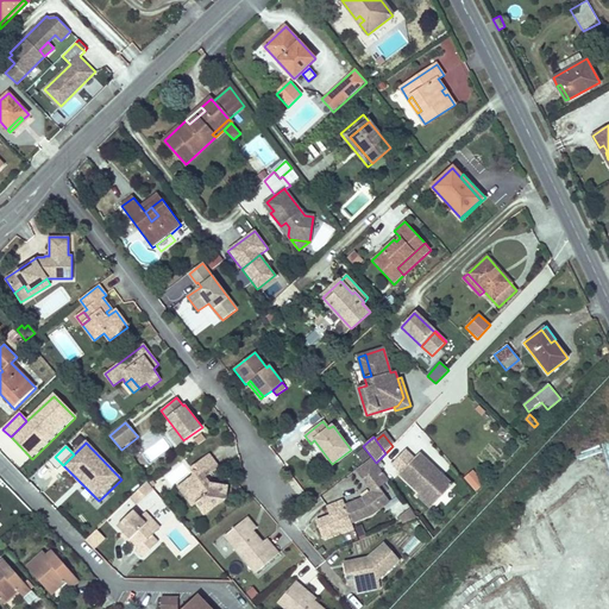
[(452,485),(419,453),(414,459),(405,450),(391,464),(401,472),(399,475),(419,494),(421,490),(435,503),(452,485)]
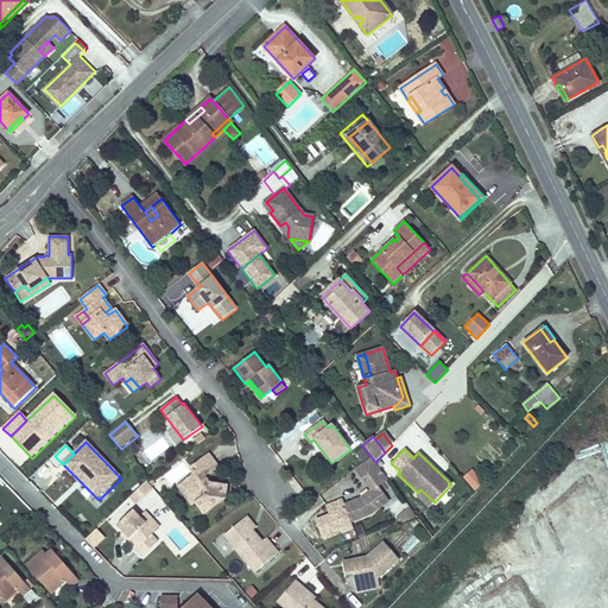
[(192,475),(184,481),(191,491),(189,493),(196,502),(204,513),(223,498),(226,486),(211,485),(206,479),(207,476),(219,467),(208,454),(190,468),(192,470),(192,475)]
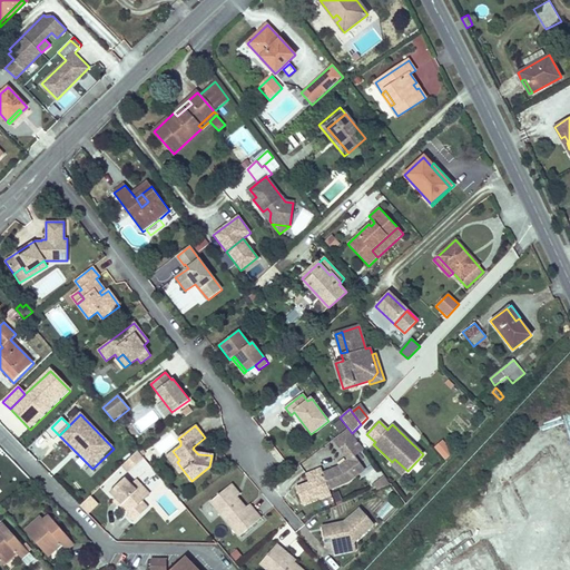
[(59,435),(51,428),(47,432),(53,440),(59,435)]
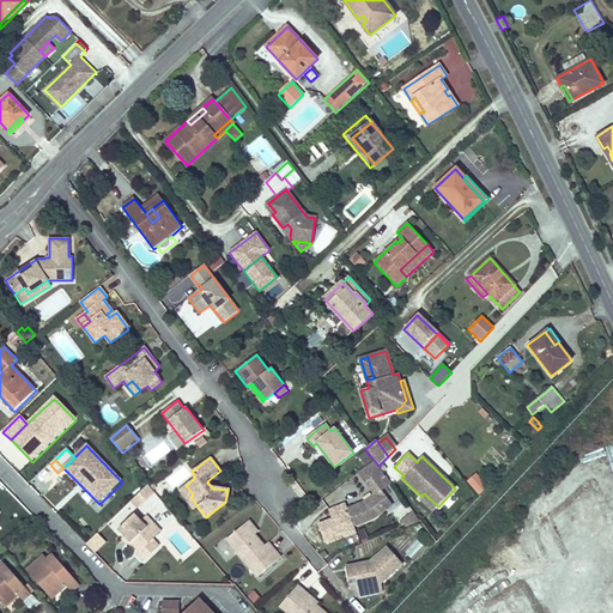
[(354,527),(375,519),(386,509),(382,504),(388,499),(382,491),(392,483),(378,466),(375,461),(358,473),(375,495),(365,502),(347,509),(345,504),(329,510),(333,519),(319,525),(326,542),(344,535),(343,530),(354,527)]
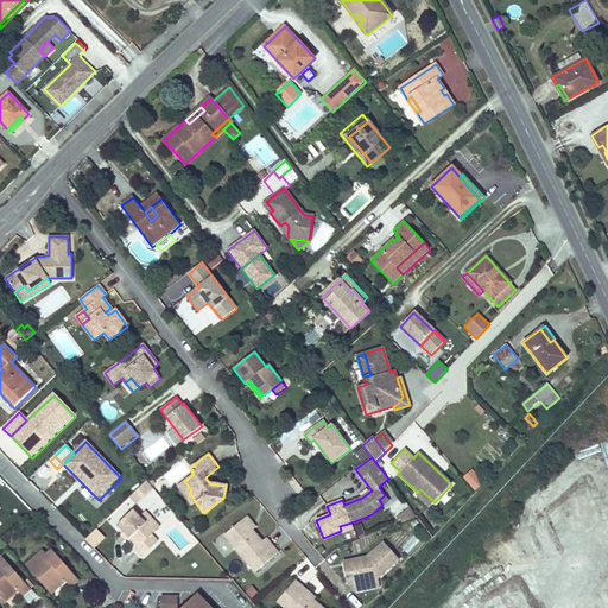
[(472,470),(464,477),(475,489),(483,483),(472,470)]
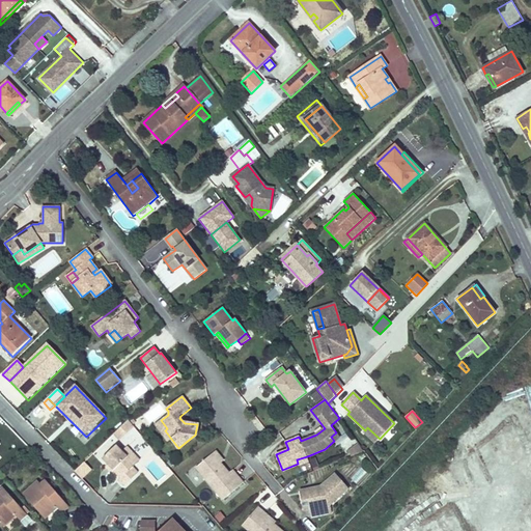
[(167,428),(161,420),(155,424),(167,441),(171,439),(165,430),(167,428)]
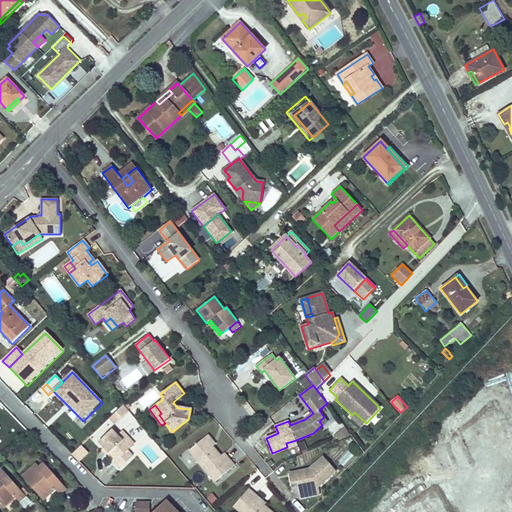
[(366,423),(354,412),(352,415),(350,416),(361,427),(366,423)]
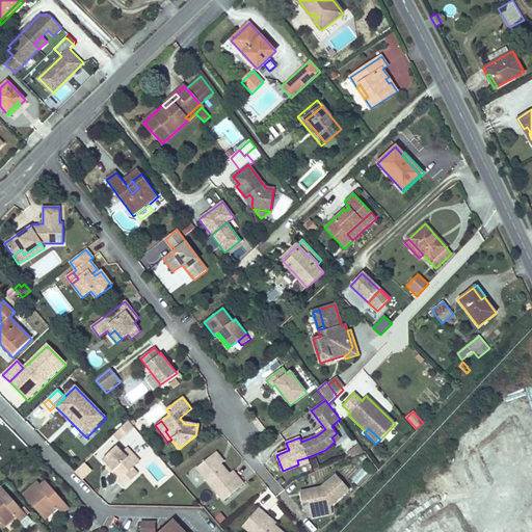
[(337,433),(331,437),(335,442),(341,437),(337,433)]
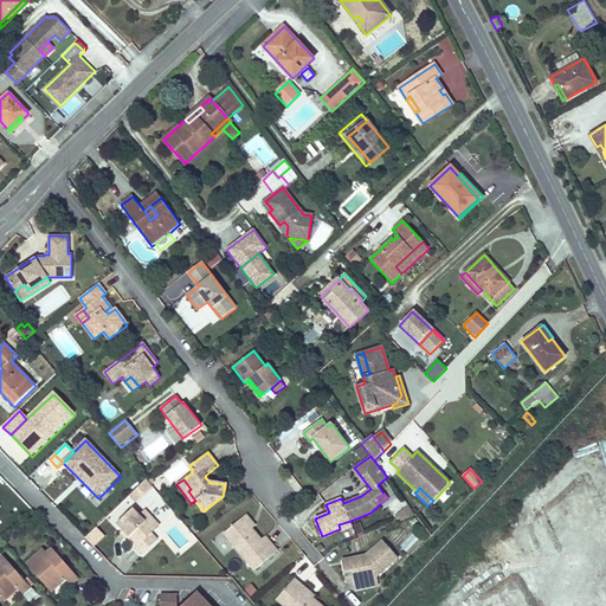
[(403,522),(413,515),(408,508),(397,515),(403,522)]
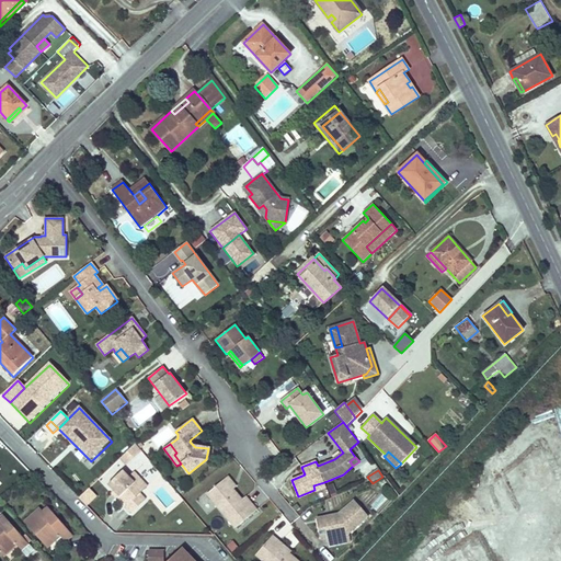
[(146,490),(137,481),(135,483),(129,478),(124,471),(109,485),(115,492),(119,496),(128,505),(125,507),(132,514),(146,500),(140,494),(146,490)]
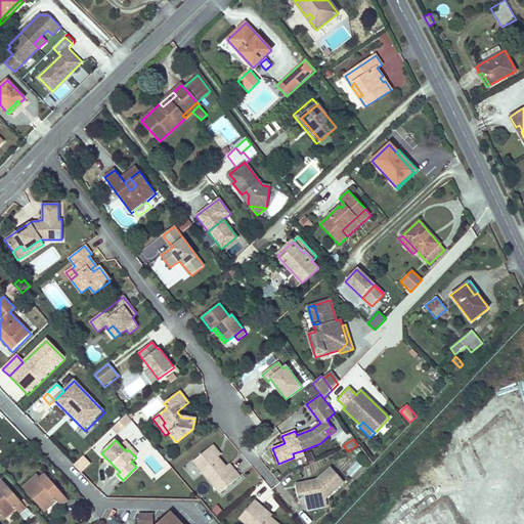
[(138,455),(126,442),(121,446),(126,451),(128,449),(136,457),(138,455)]
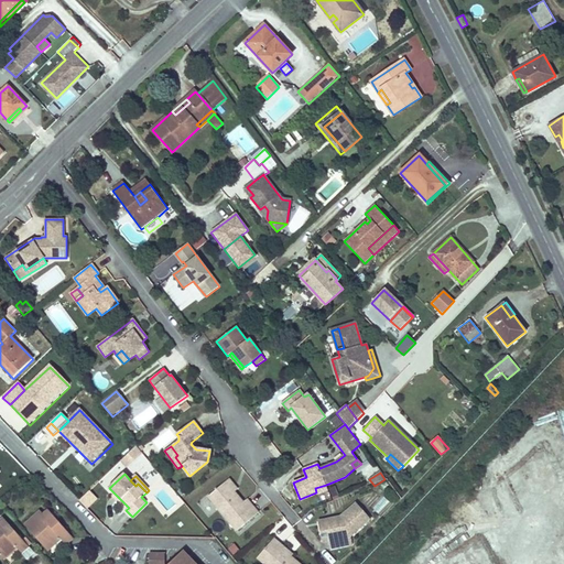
[(226,481),(235,492),(238,489),(229,479),(226,481)]
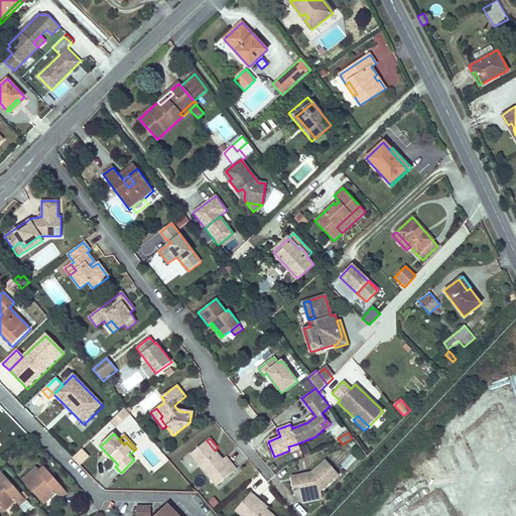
[(207,440),(190,455),(217,486),(237,470),(226,457),(223,460),(215,450),(207,440)]
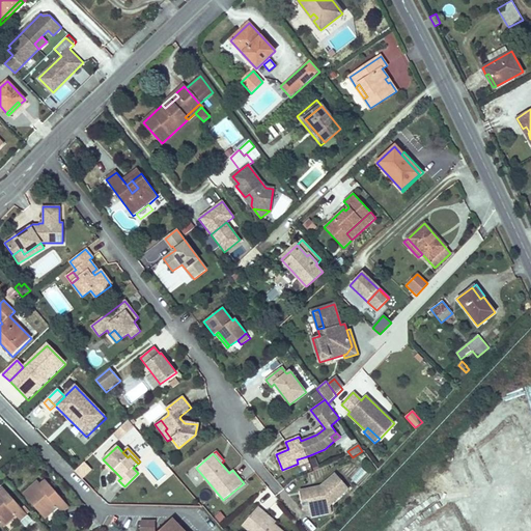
[(308,462),(307,456),(297,459),(298,464),(299,466),(308,462)]
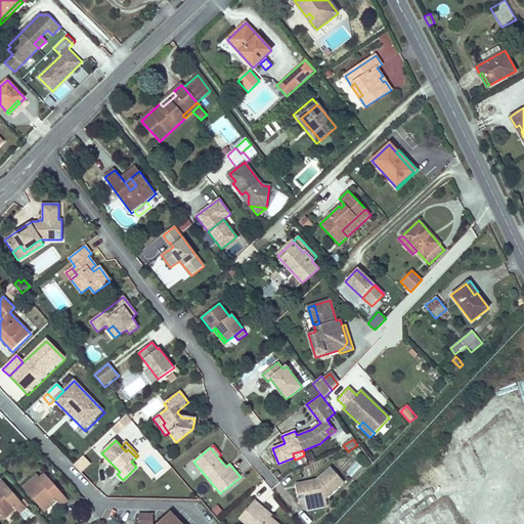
[(90,464),(83,456),(75,466),(81,473),(90,464)]
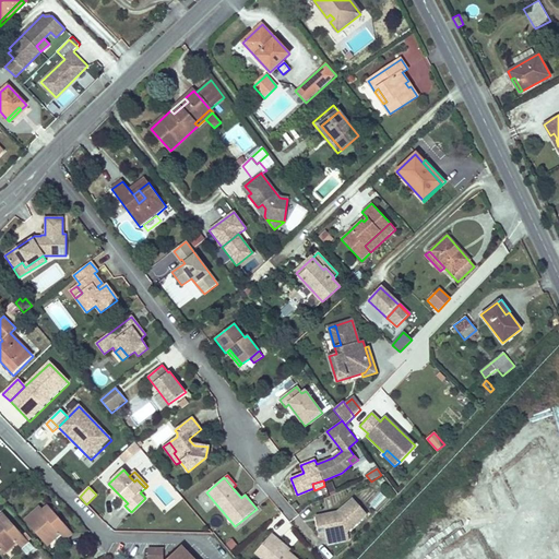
[(376,510),(385,498),(379,492),(369,504),(376,510)]
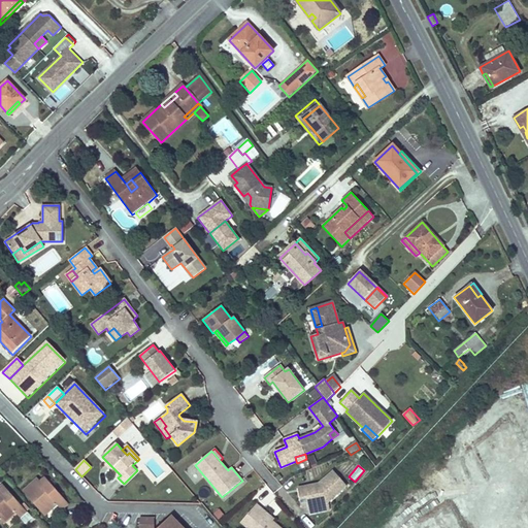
[(329,509),(328,501),(347,486),(333,470),(319,484),(321,486),(319,488),(304,491),(307,505),(308,514),(329,509)]
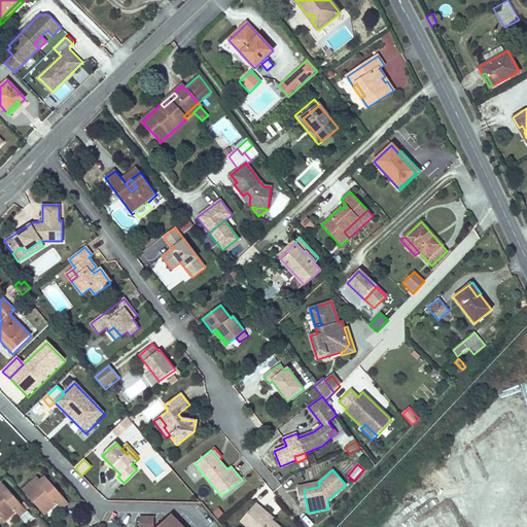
[(45,477),(41,481),(46,486),(50,483),(45,477)]
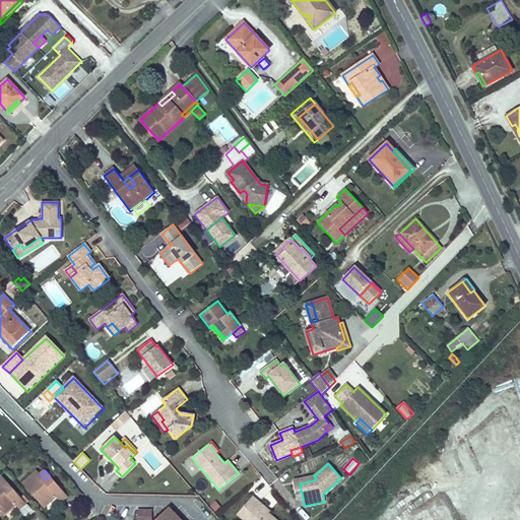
[(23,484),(46,509),(58,499),(61,503),(68,497),(50,476),(46,479),(41,474),(39,471),(23,484)]
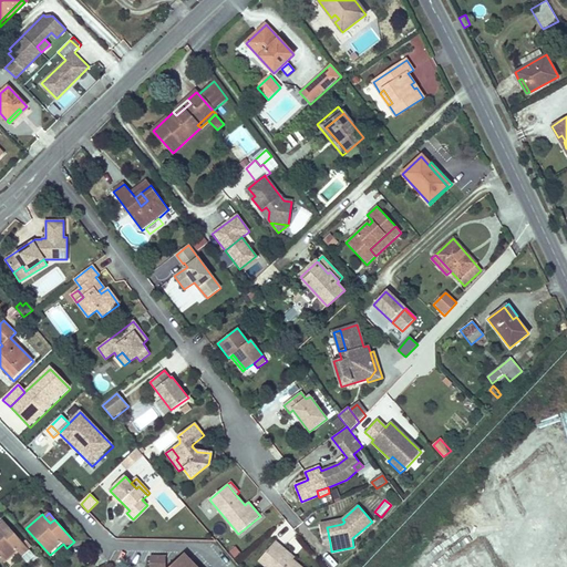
[(344,522),(342,519),(320,524),(325,544),(330,543),(327,527),(342,524),(344,522)]
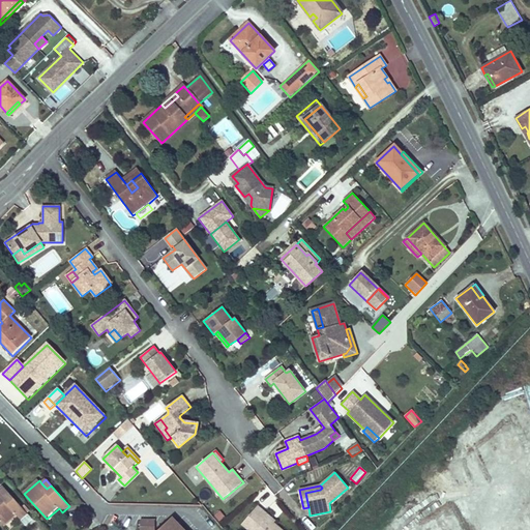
[(4,489),(0,492),(4,498),(9,494),(4,489)]
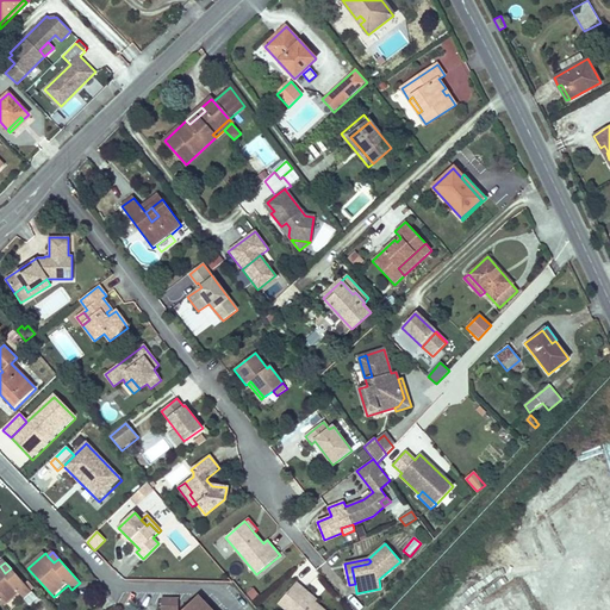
[(0,599),(5,605),(19,593),(24,599),(32,592),(11,568),(5,573),(0,566),(0,599)]
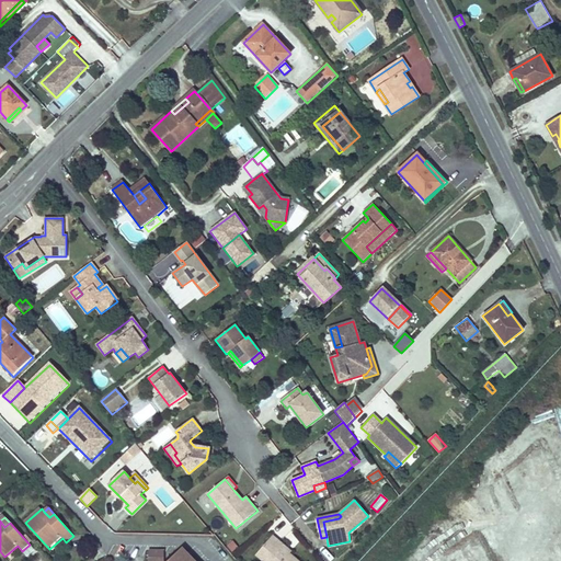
[(255,554),(263,560),(298,560),(289,553),(278,545),(281,542),(272,535),(255,554)]
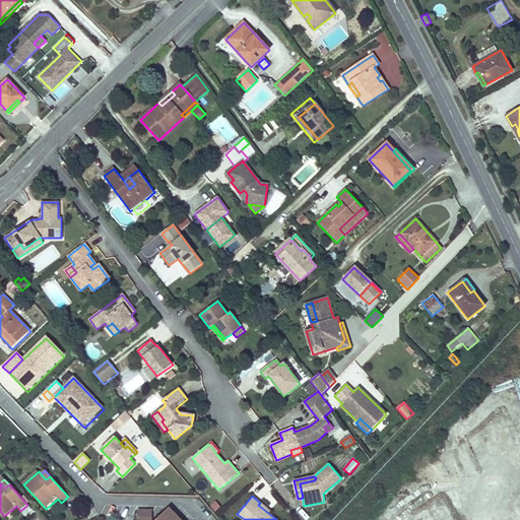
[(260,503),(258,505),(268,513),(269,511),(260,503)]
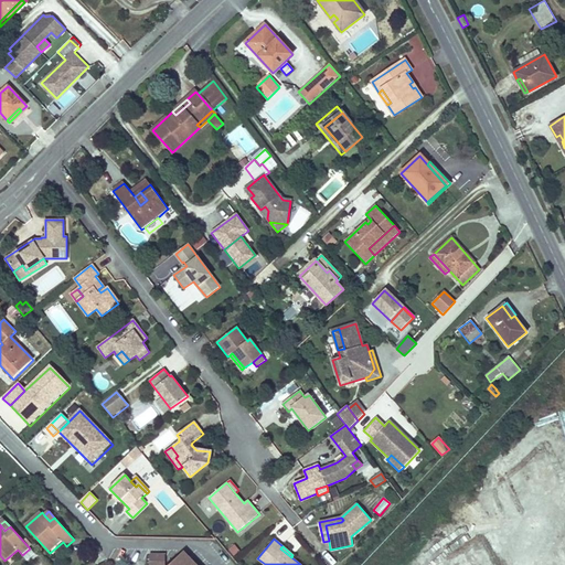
[(192,564),(189,562),(191,560),(183,552),(169,564),(192,564)]
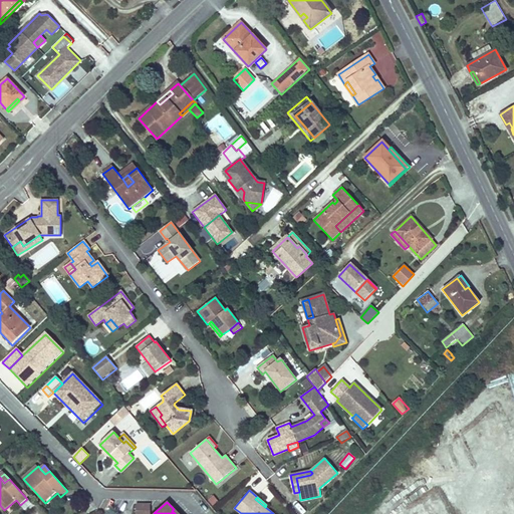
[(150,513),(151,504),(138,504),(137,513),(150,513)]
